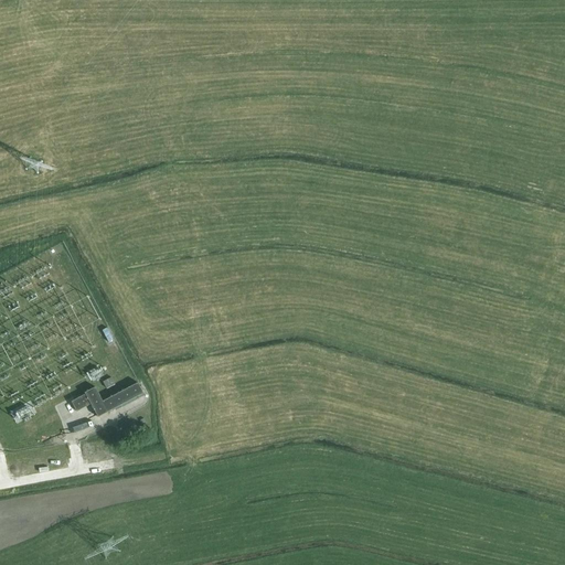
[(0,283),(3,290),(13,286),(8,275),(0,278),(0,283)]
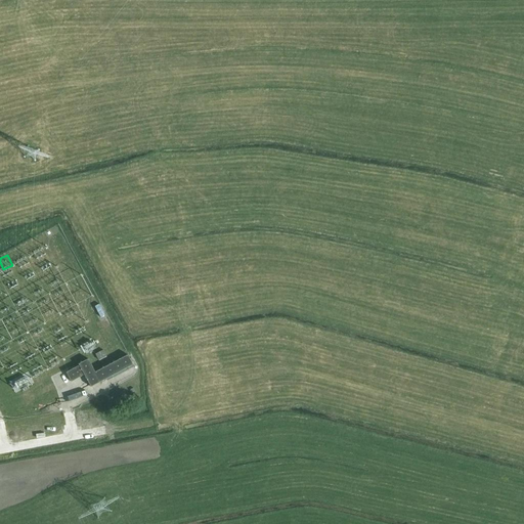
[(101,307),(95,310),(101,322),(107,319),(101,307)]
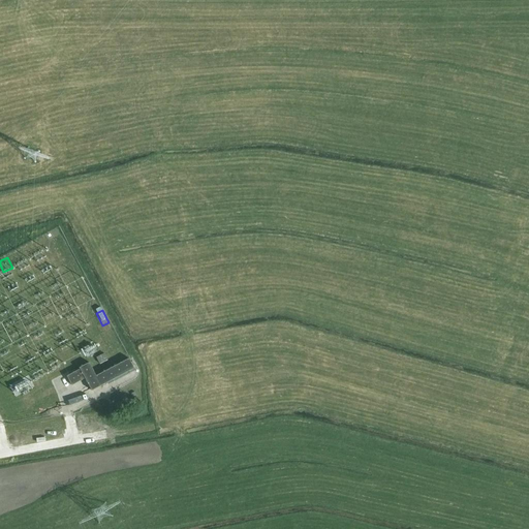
[(105,354),(97,359),(99,363),(107,359),(105,354)]
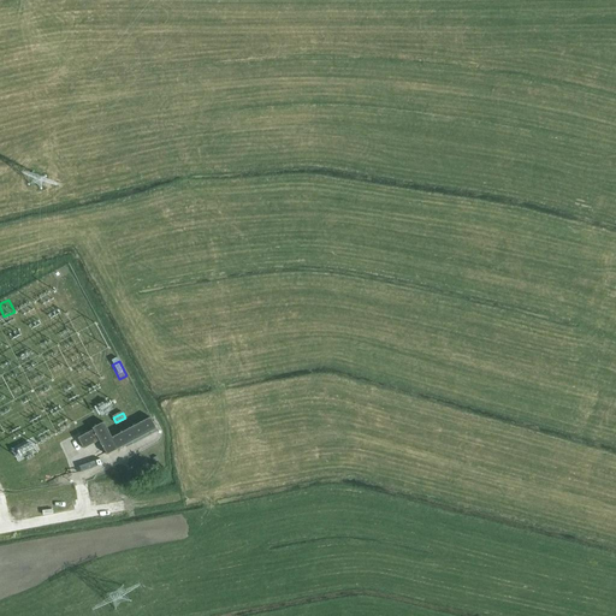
[(157,428),(150,418),(113,438),(105,424),(94,428),(95,431),(80,438),(84,449),(100,440),(108,455),(157,428)]
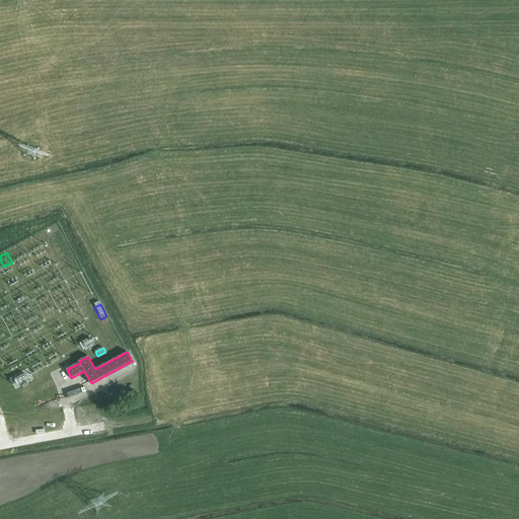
[(25,370),(13,373),(16,385),(27,383),(25,370)]
